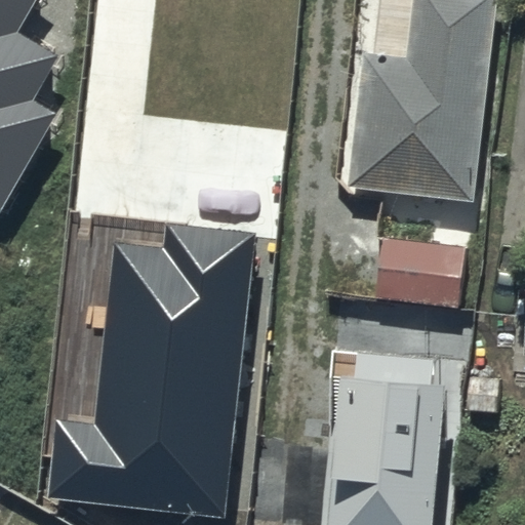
[(36,0),(0,0),(0,206),(52,117),(29,104),(56,56),(17,34),(36,0)]
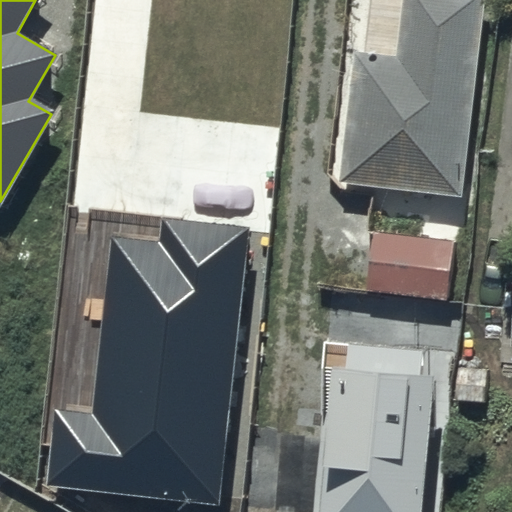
[(409,0),(407,20),(363,15),(347,174),(473,185),(489,0),(409,0)]
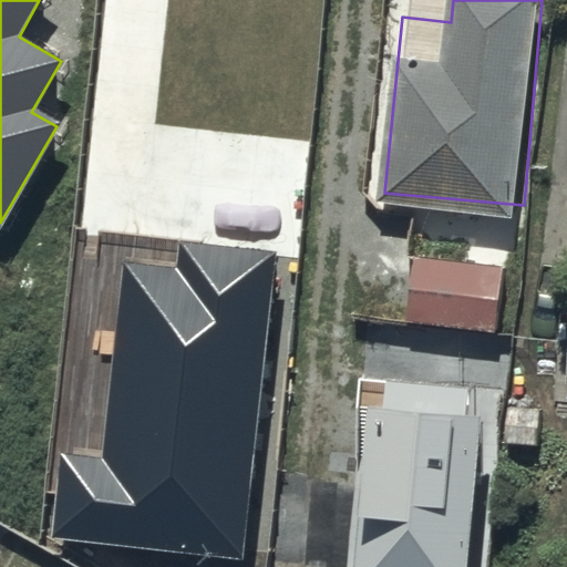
[(176,269),(124,263),(103,456),(60,452),(50,540),(241,562),(276,253),(179,243),(176,269)]
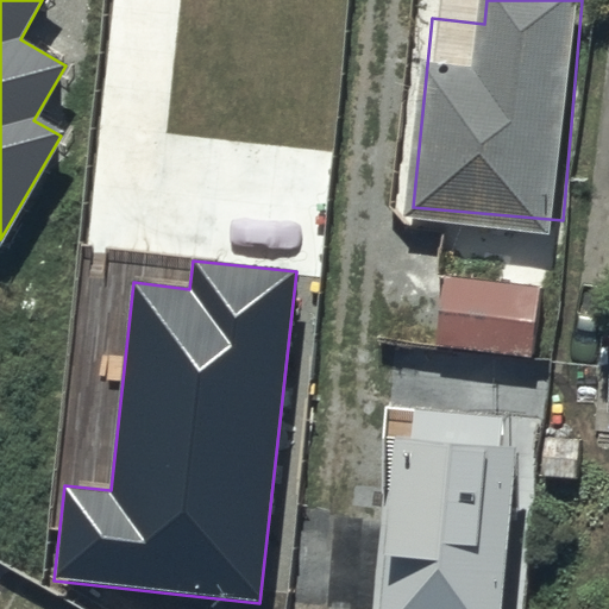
[(541,287),(444,277),(437,344),(534,355),(541,287)]
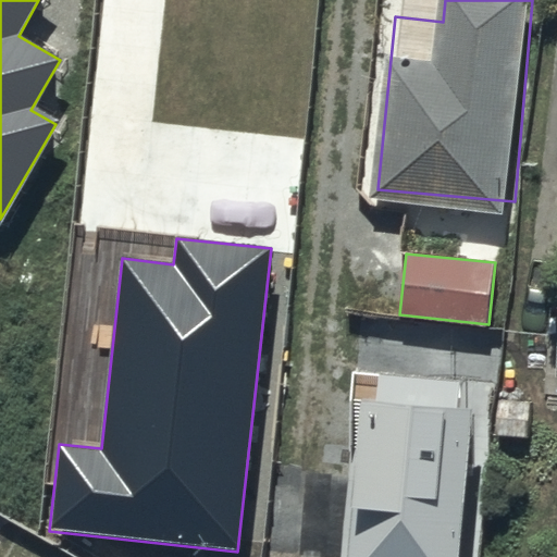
[(363,397),(348,556),(457,556),(471,407),(363,397)]
